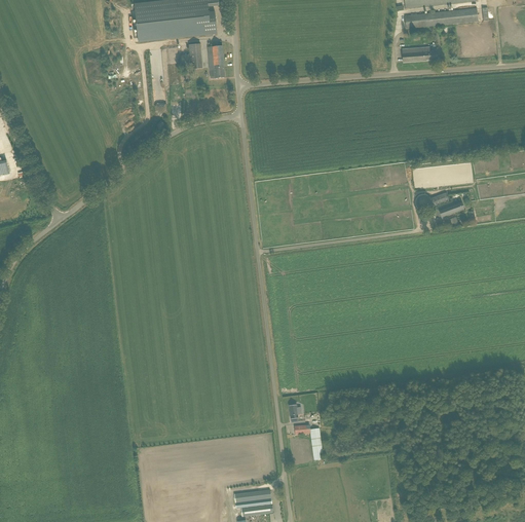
[(133,0),(138,38),(216,30),(214,8),(209,8),(208,7),(207,3),(218,2),(218,0),(133,0)]
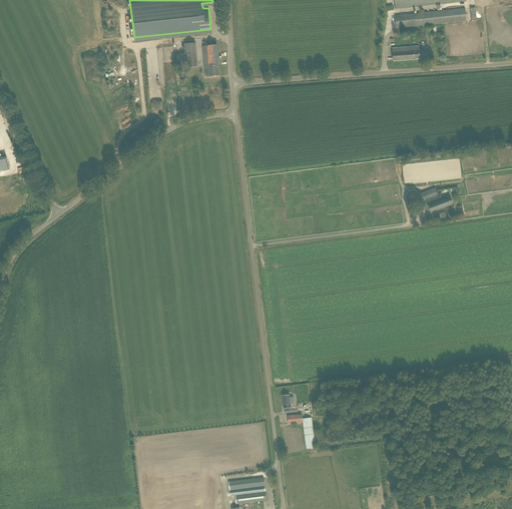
[(394,12),(395,24),(465,17),(464,5),(394,12)]
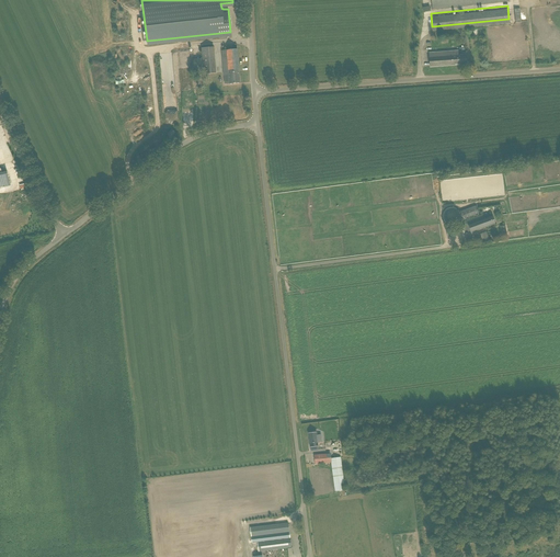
[(200,44),(203,70),(215,69),(213,43),(200,44)]
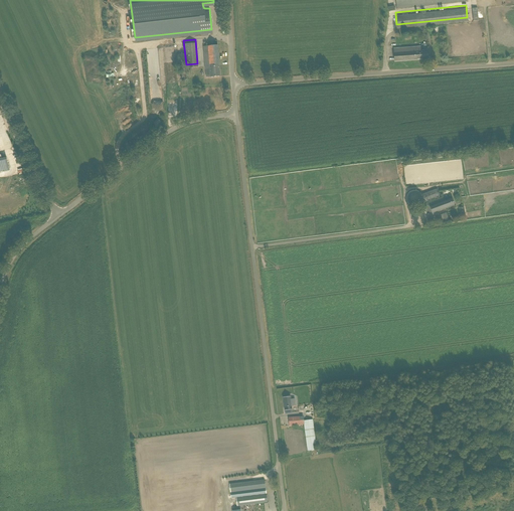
[(216,41),(202,42),(204,64),(208,64),(209,73),(219,72),(216,41)]
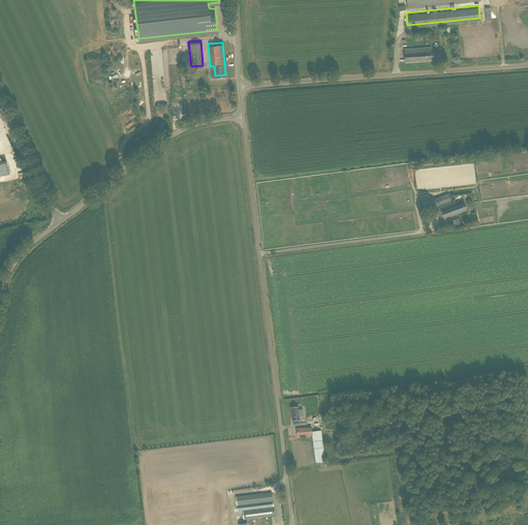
[(437,48),(431,48),(430,44),(404,47),(404,59),(438,57),(437,48)]
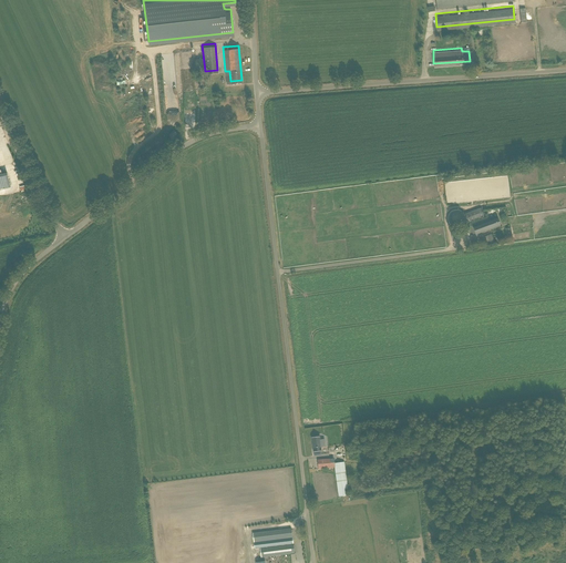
[(466,218),(483,213),(480,204),(463,211),(466,218)]
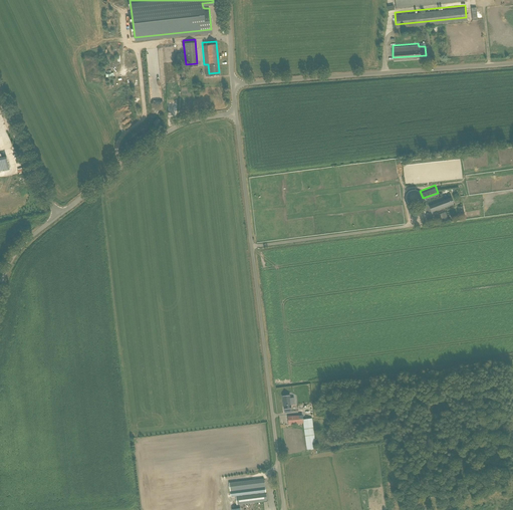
[(431,210),(453,202),(450,194),(442,197),(440,193),(422,200),(425,209),(430,208),(431,210)]
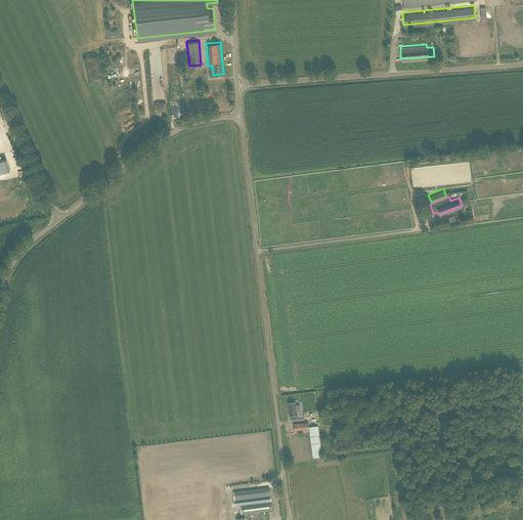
[(452,213),(447,214),(449,222),(455,220),(452,213)]
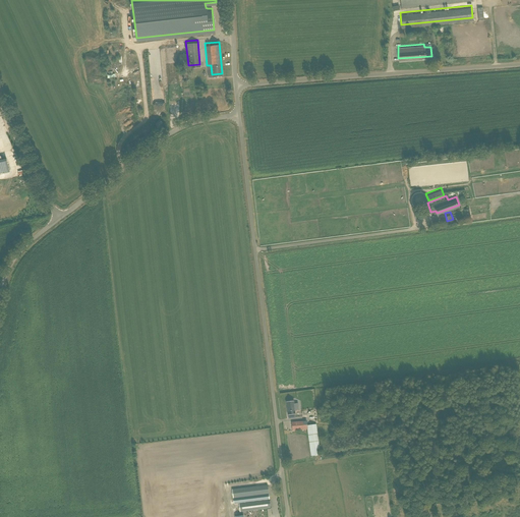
[(292,397),(285,398),(287,414),(294,413),(294,411),(295,411),(294,406),(298,406),(297,399),(292,400),(292,397)]
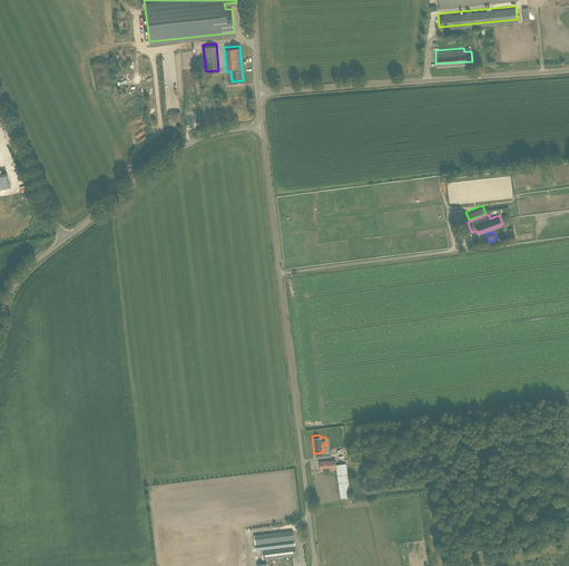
[(331,457),(317,458),(319,467),(335,466),(339,495),(350,494),(347,477),(346,466),(345,460),(335,461),(335,459),(331,459),(331,457)]
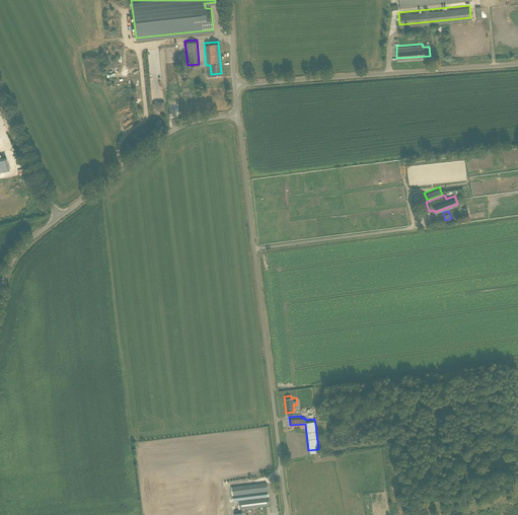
[(269,502),(266,480),(230,484),(232,498),(237,498),(238,506),(269,502)]
